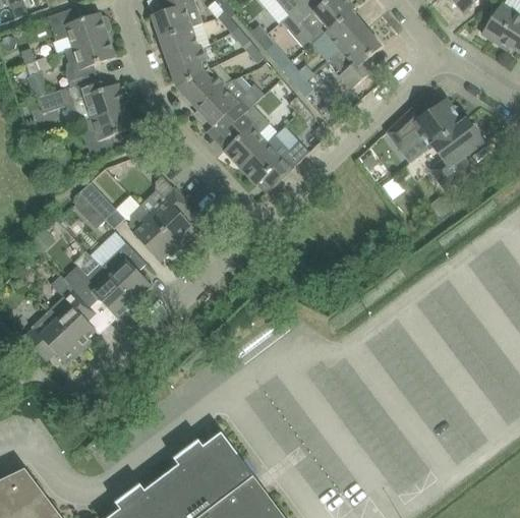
[(8,0),(9,3),(11,8),(14,17),(27,13),(23,3),(22,0),(8,0)]
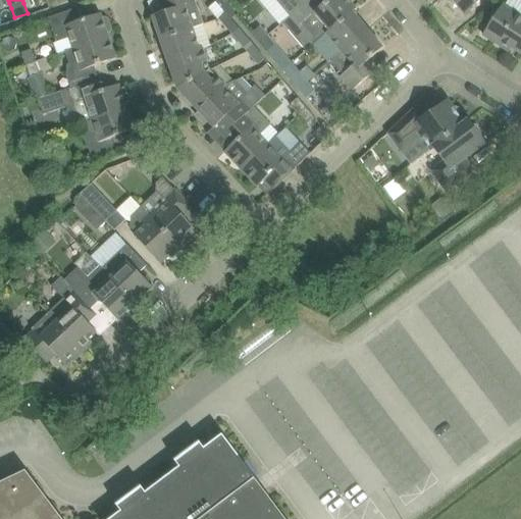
[(151,13),(159,37),(192,26),(195,24),(202,21),(195,0),(158,0),(162,9),(151,13)]
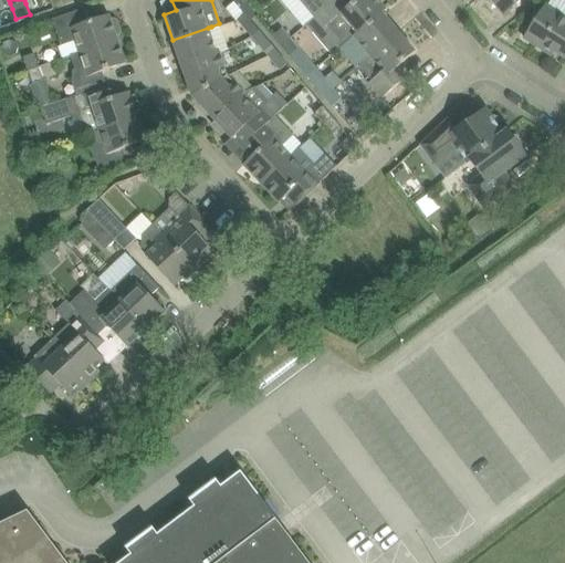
[(243,11),(250,18),(261,9),(252,0),(234,0),(243,11)]
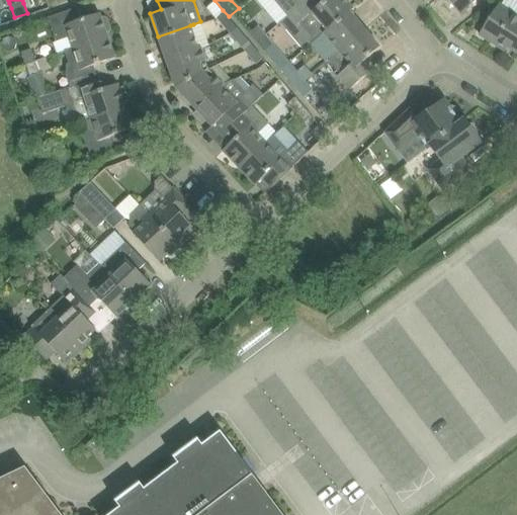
[(275,0),(286,13),(302,0),(275,0)]
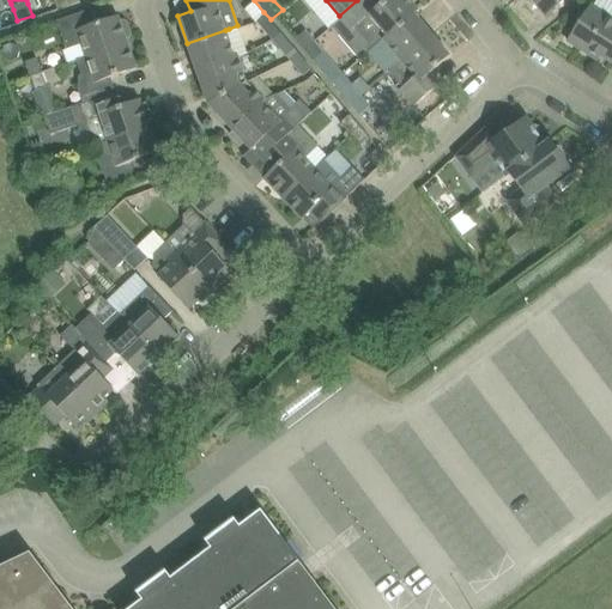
[(381,36),(382,36),(417,7),(411,0),(380,0),(357,0),(339,16),(331,23),(358,56),(381,36)]
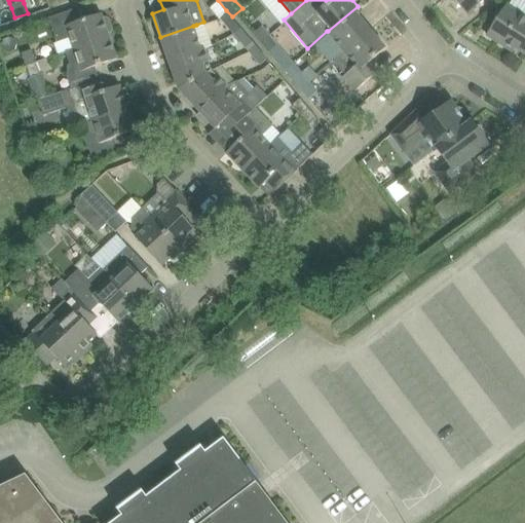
[(459,0),(467,10),(479,0),(459,0)]
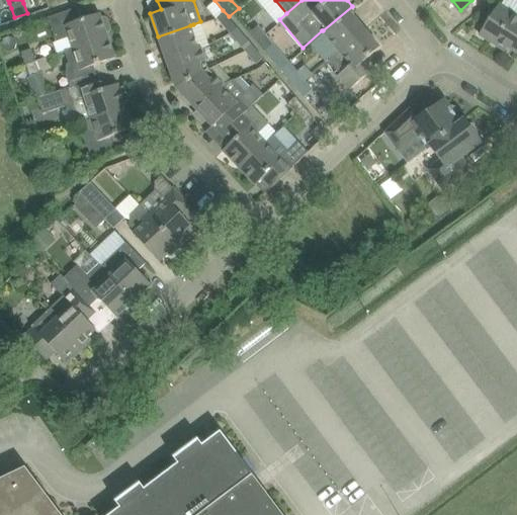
[(516,13),(499,1),(490,15),(479,32),(496,44),(499,39),(516,51),(516,13)]
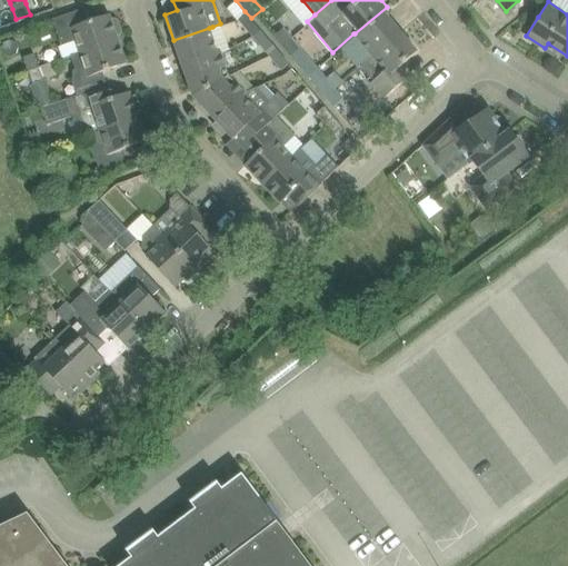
[(290,29),(300,22),(289,6),(279,13),(290,29)]
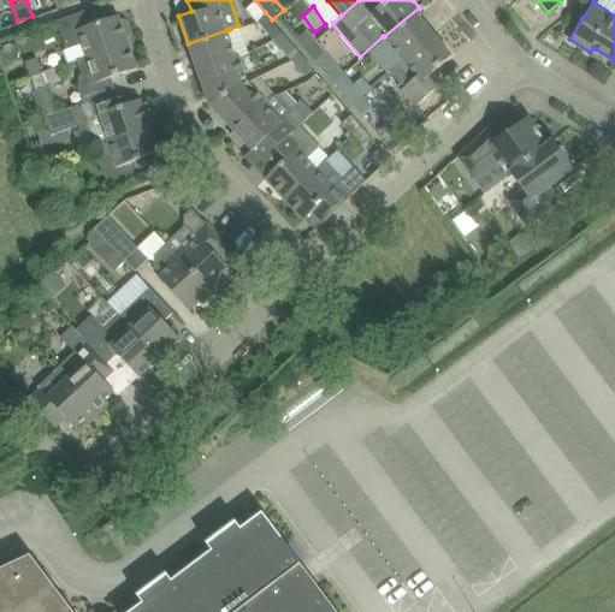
[(81,42),(86,54),(126,40),(125,36),(129,35),(131,31),(126,19),(123,17),(119,18),(118,13),(92,22),(87,7),(57,18),(66,47),(81,42)]
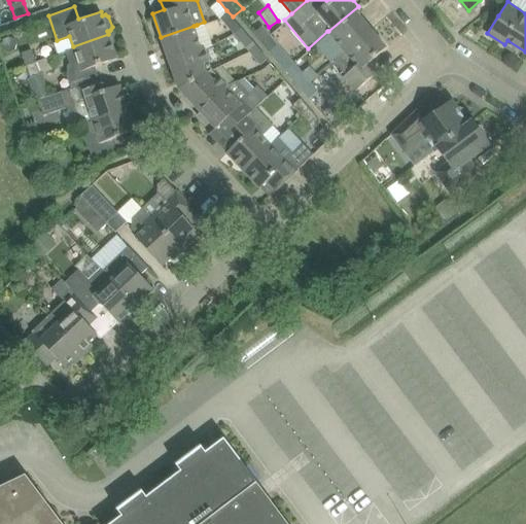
[(328,31),(344,49),(370,27),(355,9),(358,6),(328,31)]
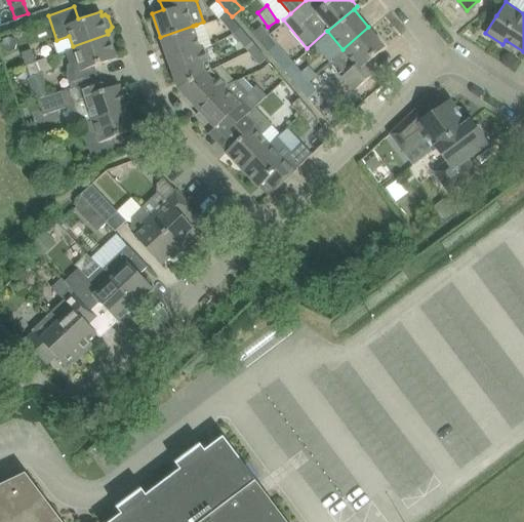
[(226,10),(219,15),(230,28),(236,22),(232,16),(226,10)]
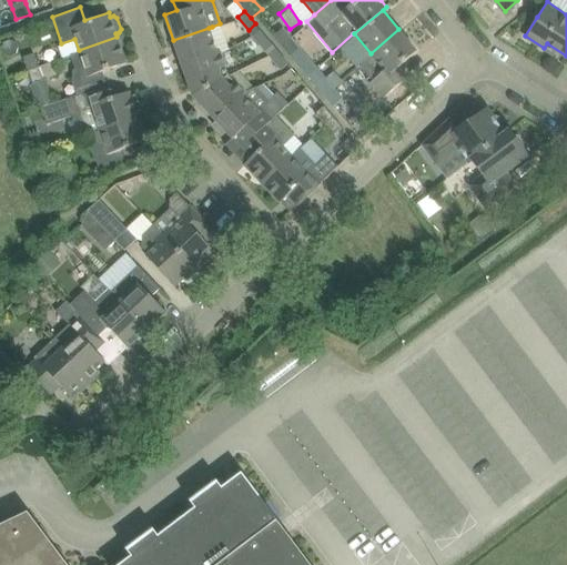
[(272,34),(280,43),(291,34),(282,26),(272,34)]
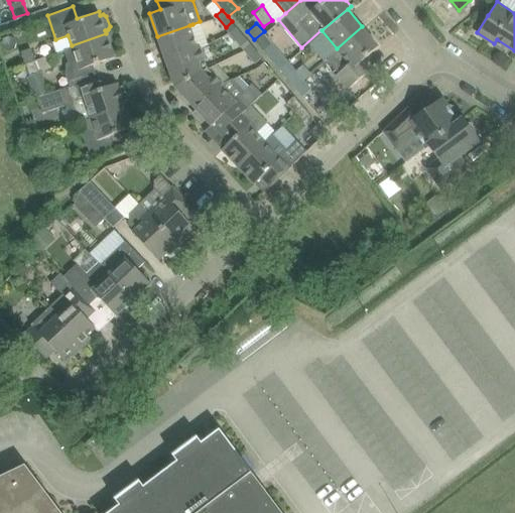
[(157,36),(165,57),(200,45),(192,24),(189,25),(157,36)]
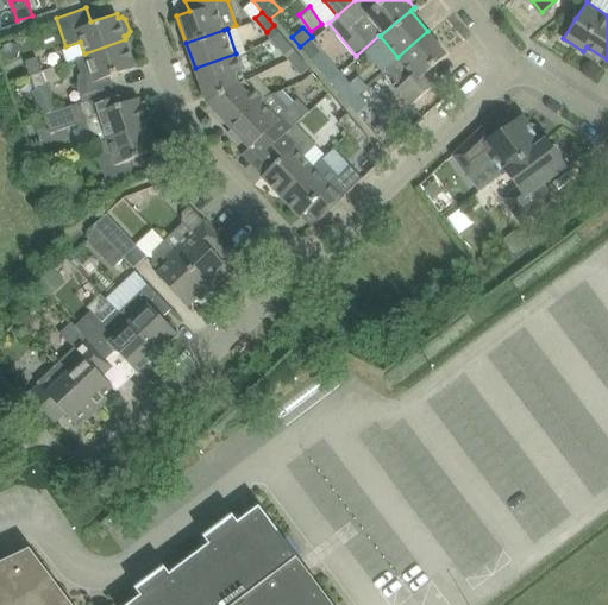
[(270,36),(284,55),(293,48),(277,30),(270,36)]
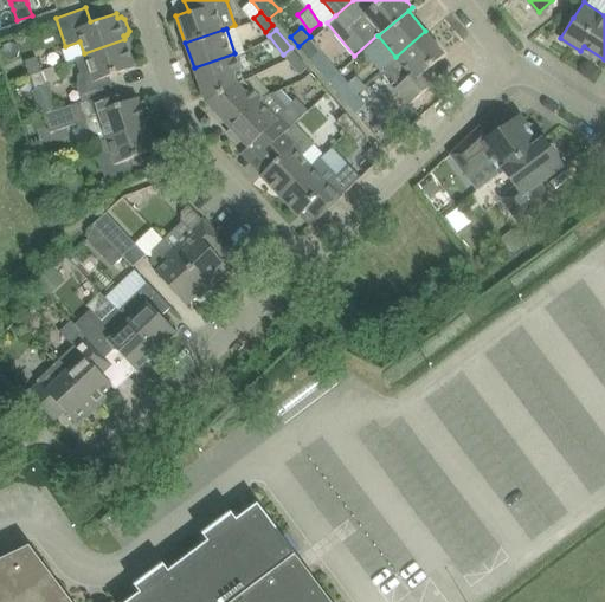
[(425,31),(396,57),(384,68),(397,83),(394,86),(407,102),(435,79),(425,69),(444,53),(425,31)]
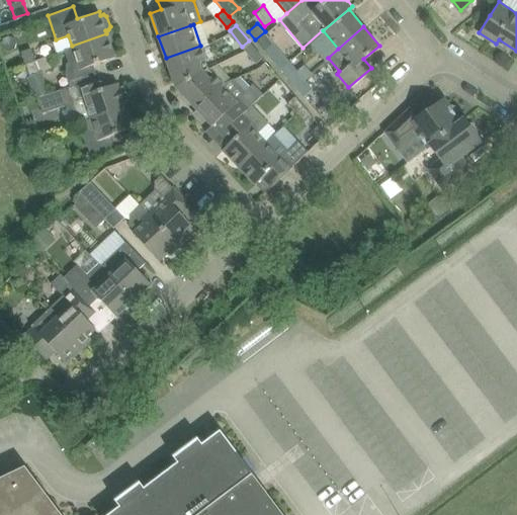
[(265,31),(255,39),(264,50),(273,41),(265,31)]
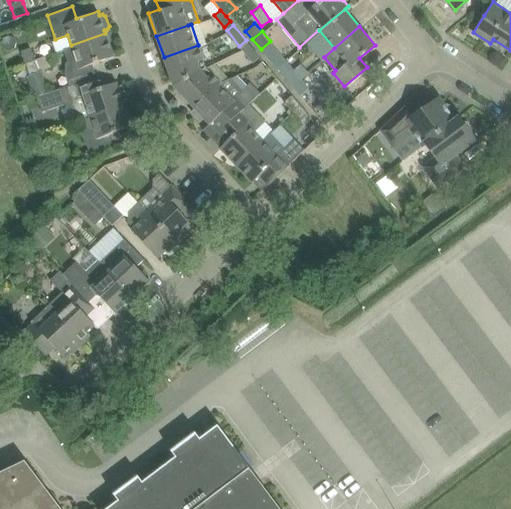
[(65,70),(69,84),(90,76),(96,74),(92,62),(113,55),(105,33),(71,45),(63,48),(67,60),(65,61),(65,70)]
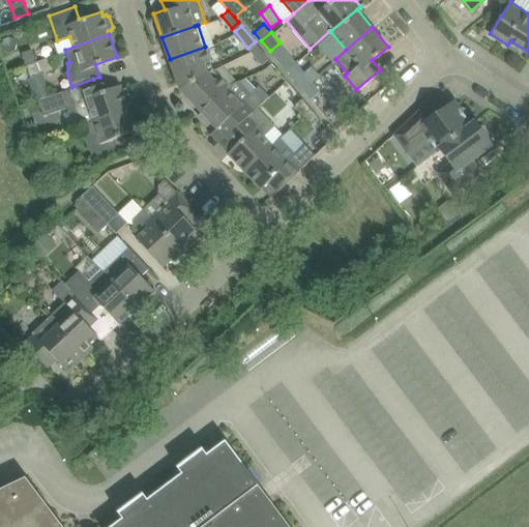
[(255,41),(247,48),(261,63),(268,57),(255,41)]
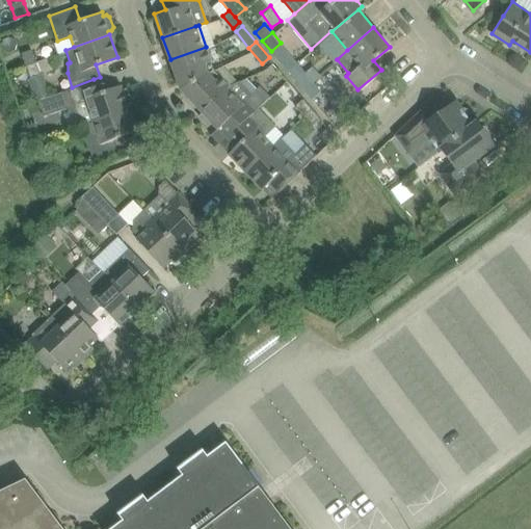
[(170,59),(180,88),(213,69),(206,47),(170,59)]
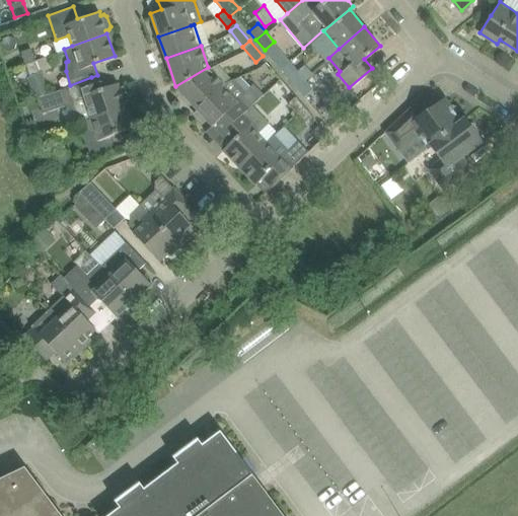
[(20,50),(24,62),(34,58),(30,47),(20,50)]
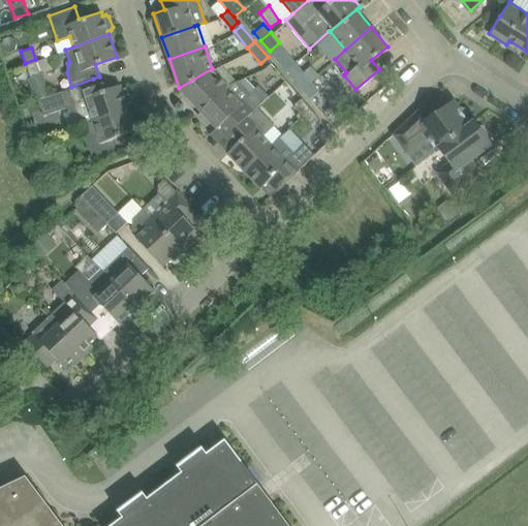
[(25,63),(37,98),(48,94),(35,59),(25,63)]
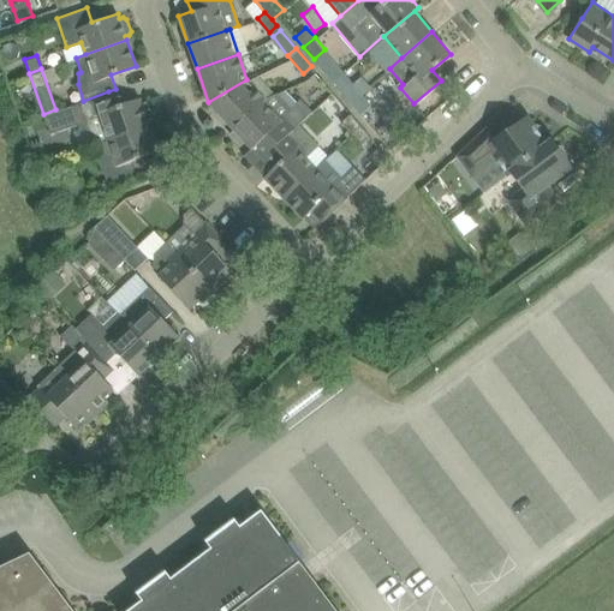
[(208,102),(233,127),(273,90),(256,73),(248,81),(246,79),(208,102)]
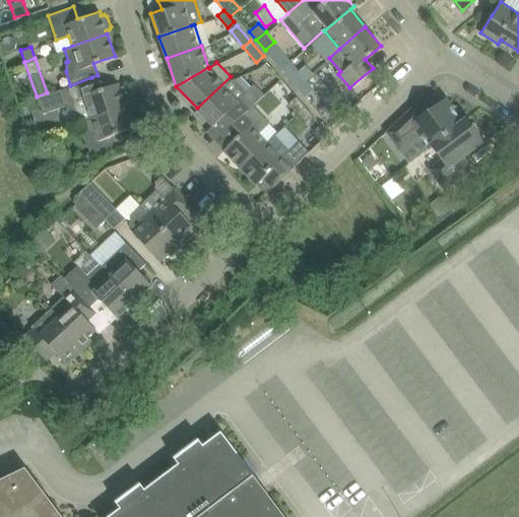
[(281,69),(288,76),(297,69),(289,62),(281,69)]
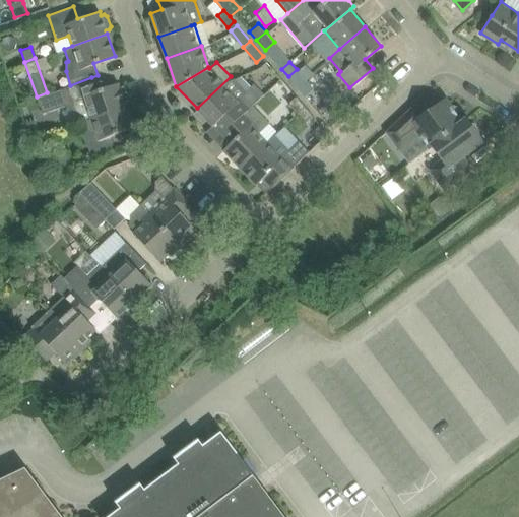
[(288,76),(296,85),(305,78),(297,69),(288,76)]
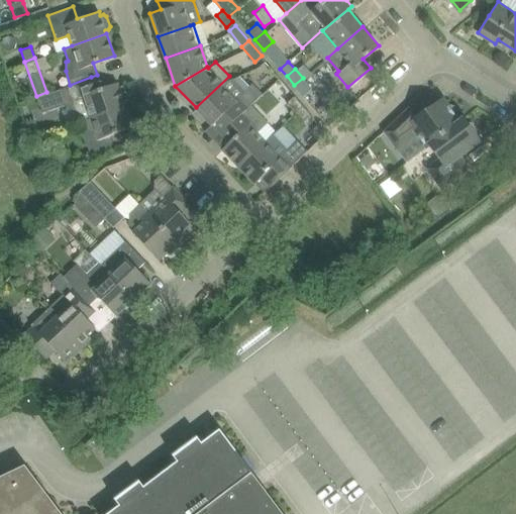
[(220,116),(228,124),(250,103),(262,92),(251,82),(244,89),(232,77),(231,78),(229,76),(196,107),(197,109),(194,111),(202,119),(204,117),(211,124),(220,116)]
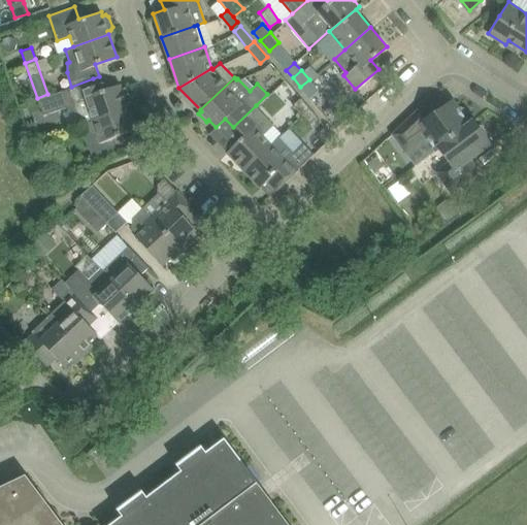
[(68,88),(74,106),(79,123),(92,119),(127,106),(126,102),(130,100),(126,87),(121,88),(120,84),(97,91),(93,78),(71,87),(68,88)]
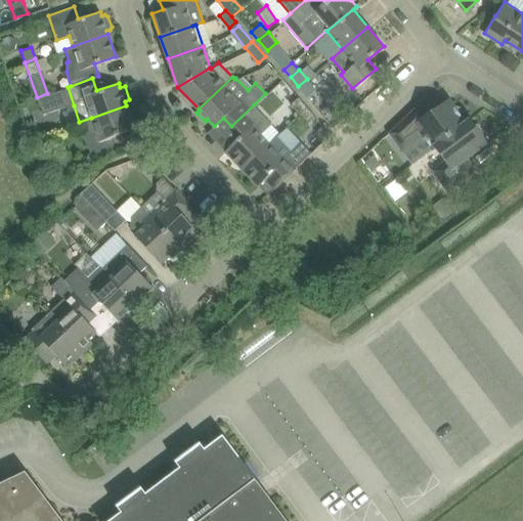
[(307,79),(298,86),(306,96),(315,88),(307,79)]
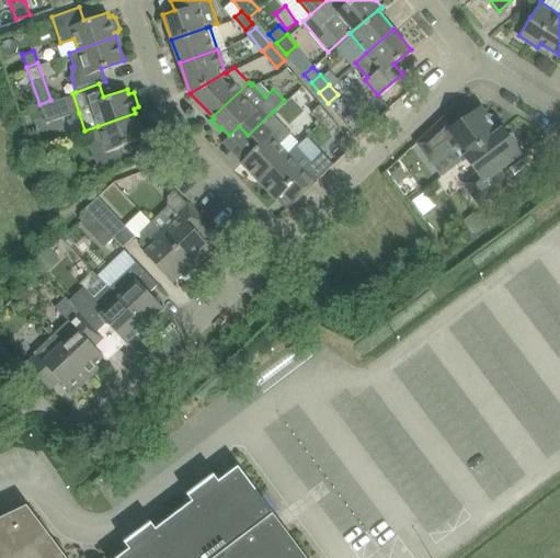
[(50,100),(40,104),(46,121),(70,113),(65,95),(50,100)]
